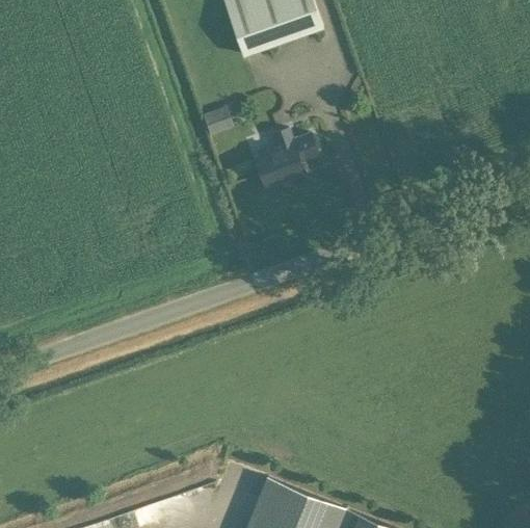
[(222,0),(243,57),(321,30),(311,0),(222,0)]
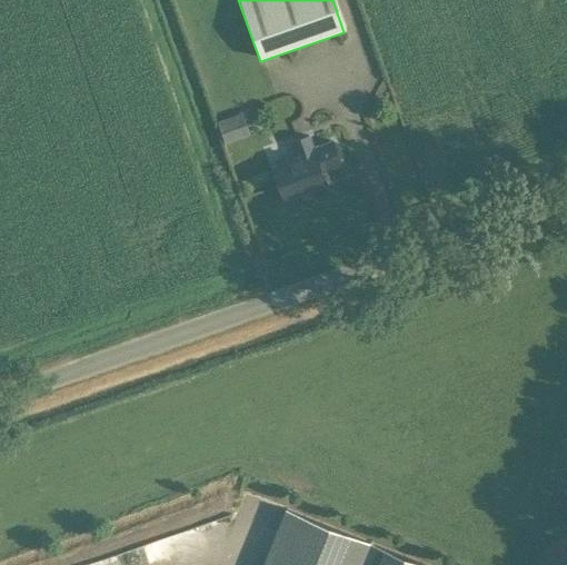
[(216,121),(224,146),(249,137),(241,114),(216,121)]
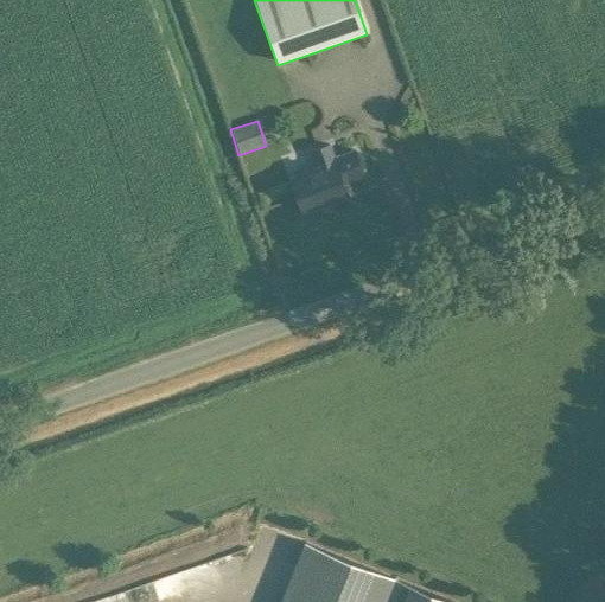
[(290,181),(301,215),(348,199),(343,186),(363,179),(354,154),(332,161),(328,148),(311,154),(317,172),(290,181)]
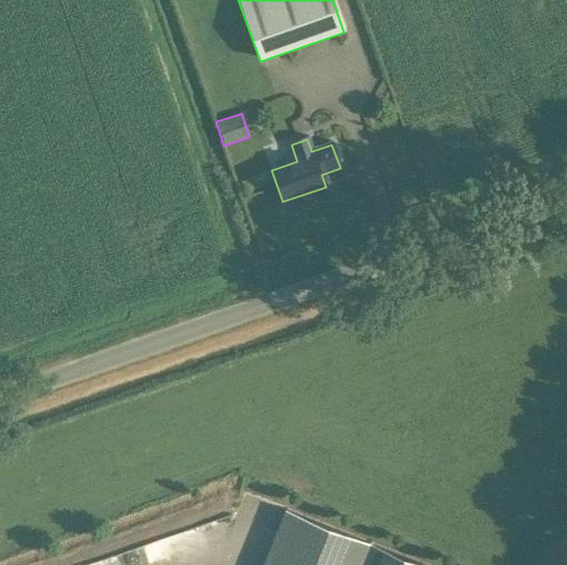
[(418,564),(284,512),(262,564),(418,564)]
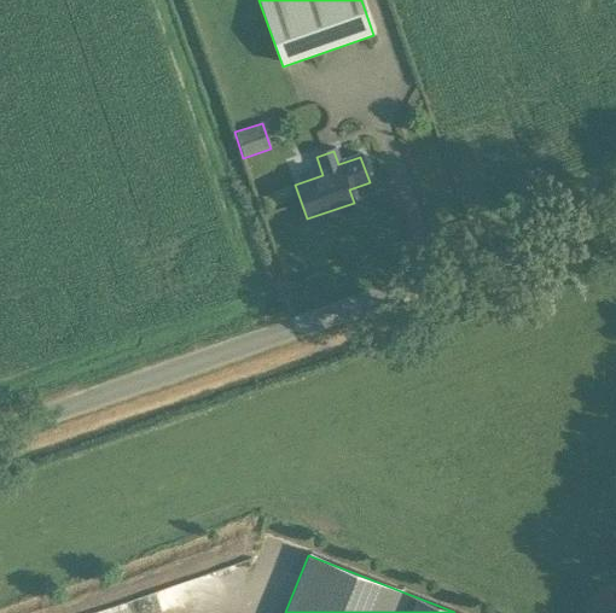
[(198,612),(191,584),(92,612),(198,612)]
